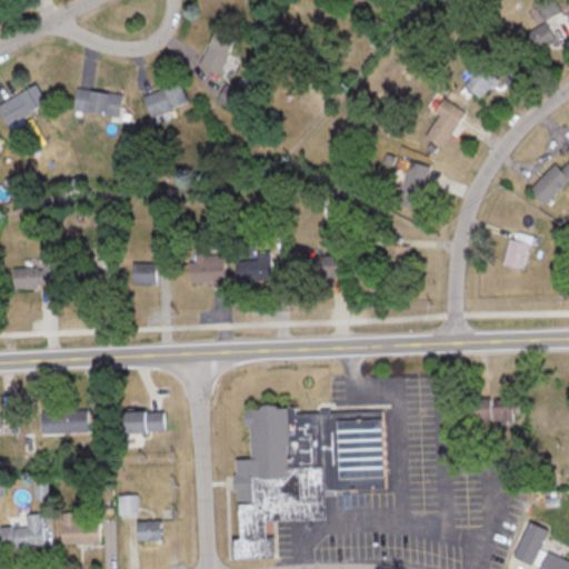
[(200,66),(221,73),(235,39),(213,31),(200,66)]
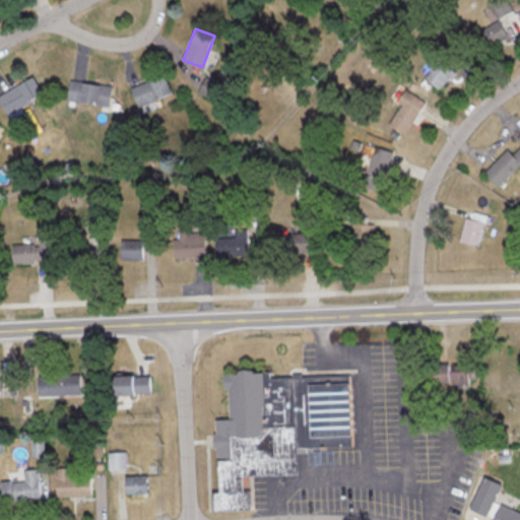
[(0,93),(0,101),(10,120),(23,112),(20,106),(43,93),(33,76),(0,93)]
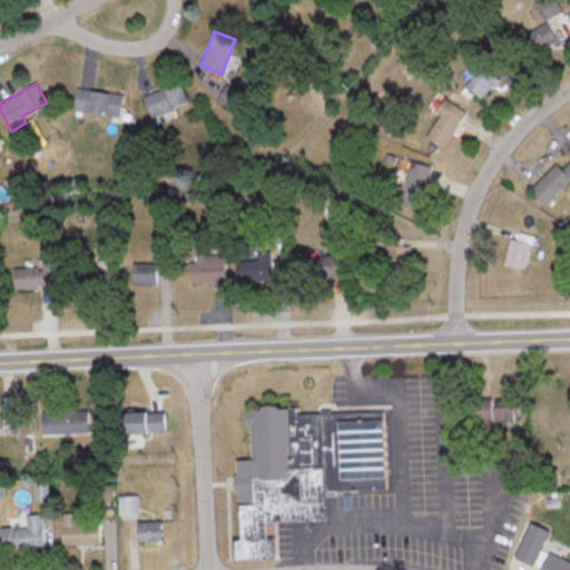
[(149,114),(188,105),(184,84),(144,92),(149,114)]
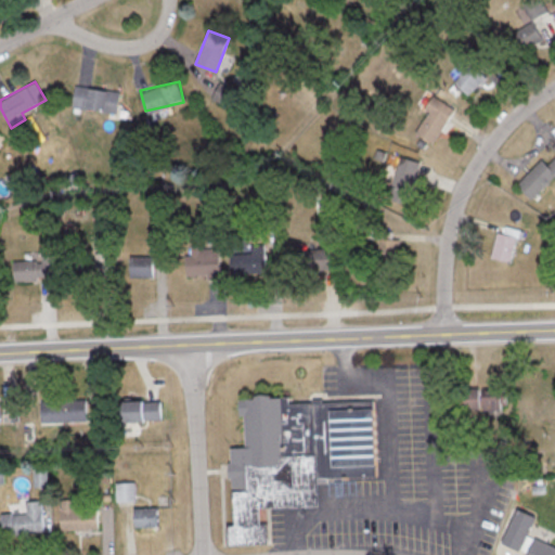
[(210,99),(230,107),(237,89),(219,81),(210,99)]
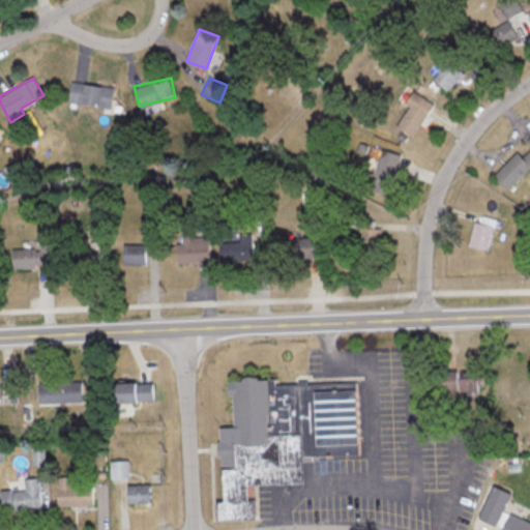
[(68,101),(113,108),(116,87),(71,81),(68,101)]
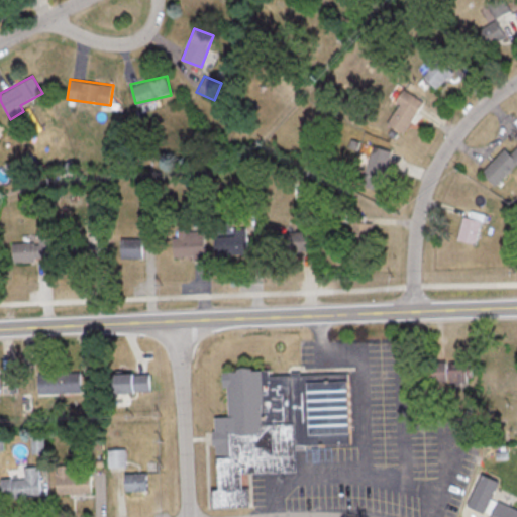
[(247,253),(246,226),(215,227),(215,254),(247,253)]
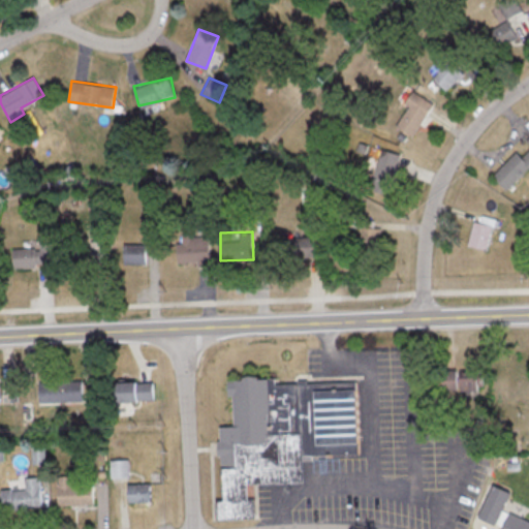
[(209,235),(178,236),(178,262),(197,261),(197,267),(210,267),(209,235)]
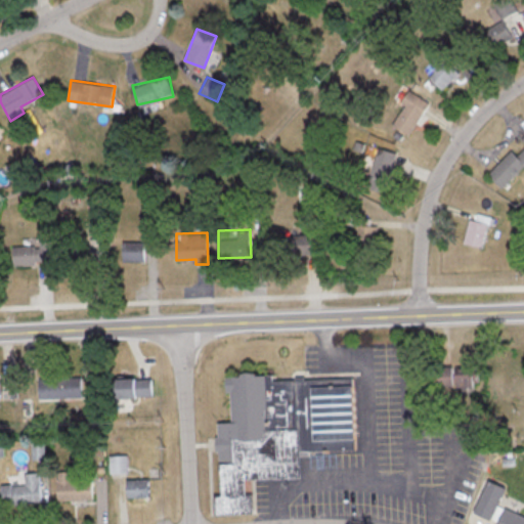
[(122,242),(123,260),(146,259),(146,241),(122,242)]
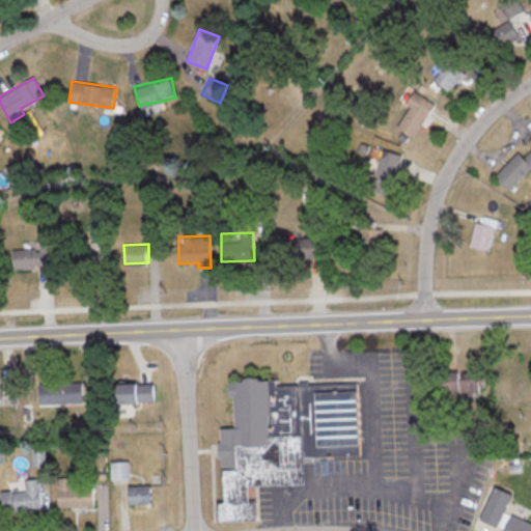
[(14,268),(52,268),(52,249),(45,249),(45,248),(12,249),(14,268)]
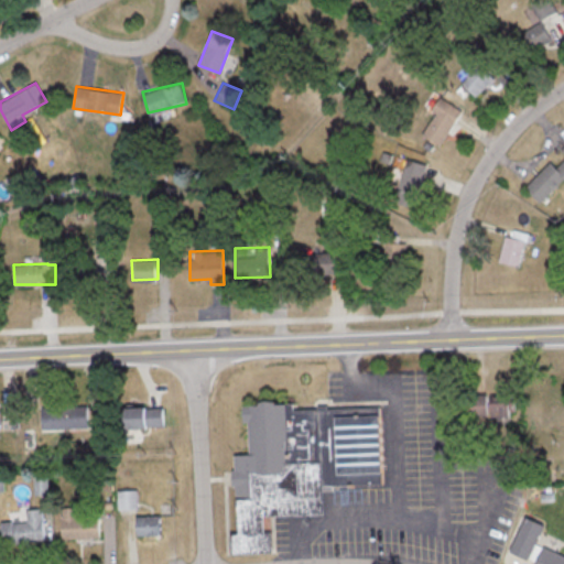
[(381,407),(384,485),(323,487),(325,514),(274,517),(275,532),(273,533),(273,553),(232,555),(232,535),(238,534),(236,487),(234,487),(232,470),(235,470),(235,455),(250,455),(248,423),(245,423),(243,405),(260,404),(260,402),(268,401),(277,402),(277,404),(294,403),(294,411),(318,410),(317,407),(328,407),(328,409),(381,407)]
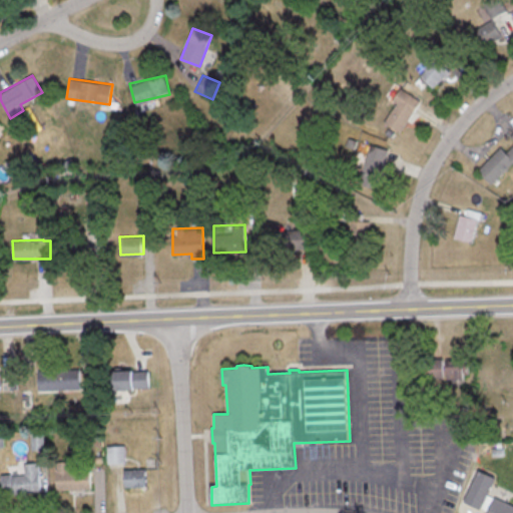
[(38,370),(39,390),(82,389),(81,369),(38,370)]
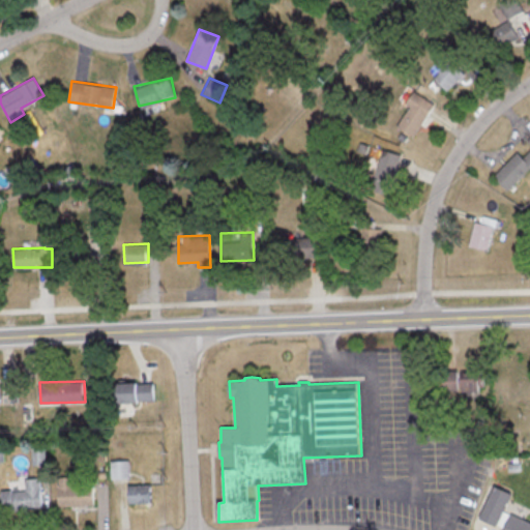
[(153,381),(120,382),(121,401),(154,399),(153,381)]
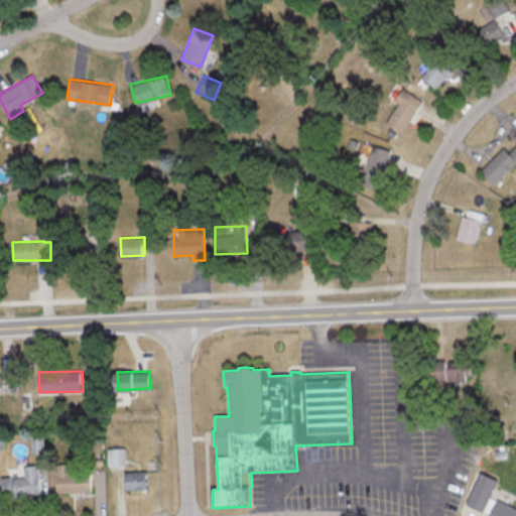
[(43,450),(42,433),(30,434),(31,452),(43,450)]
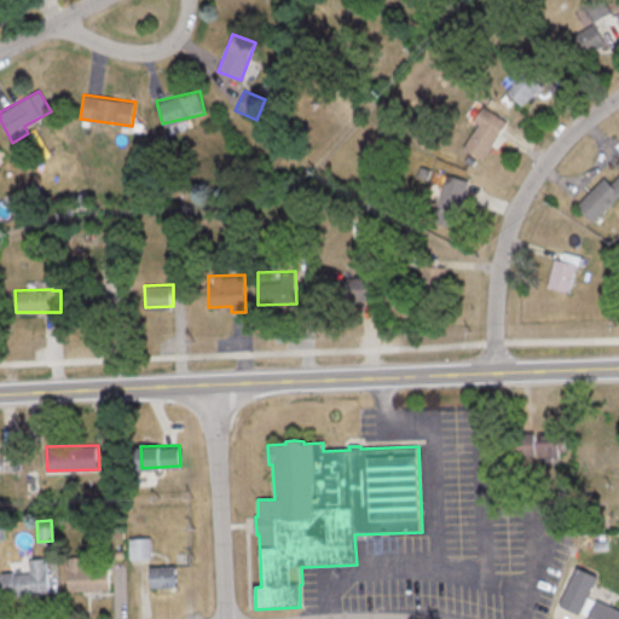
[(113,567),(85,567),(85,556),(68,556),(69,591),(113,590),(113,567)]
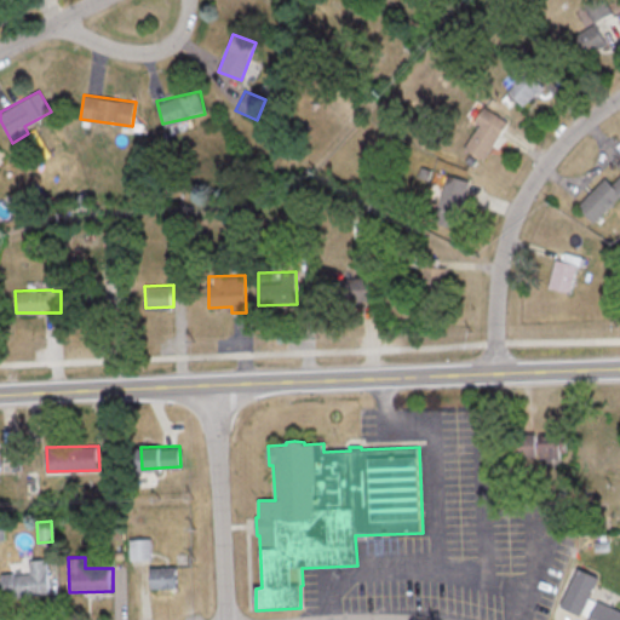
[(1,574),(3,595),(51,592),(49,558),(29,560),(29,572),(1,574)]
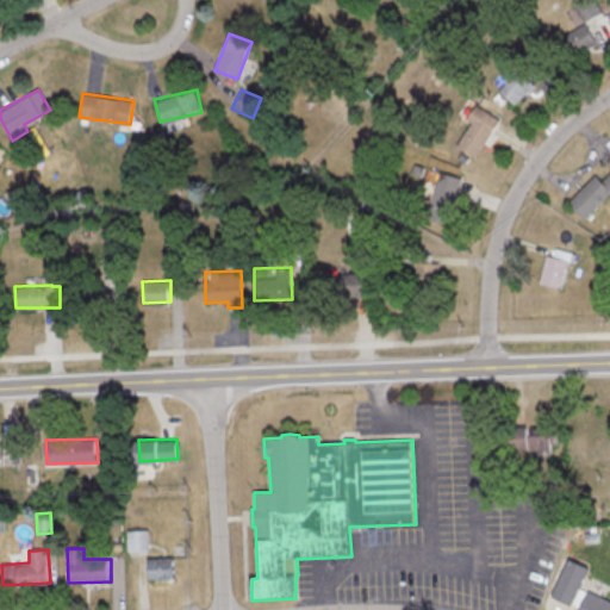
[(148,558),(149,579),(176,578),(176,556),(148,558)]
